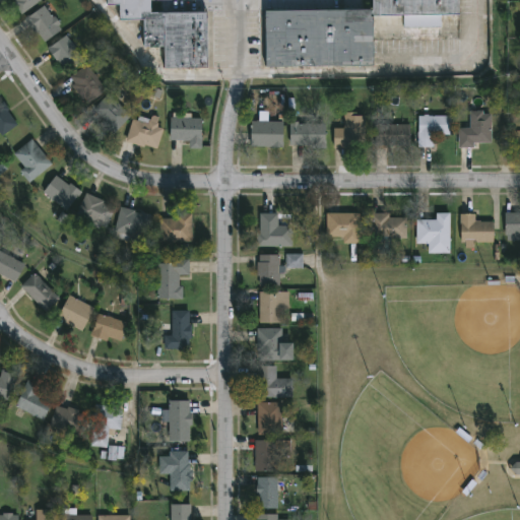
[(38,0),(22,13),(12,0),(38,0)]
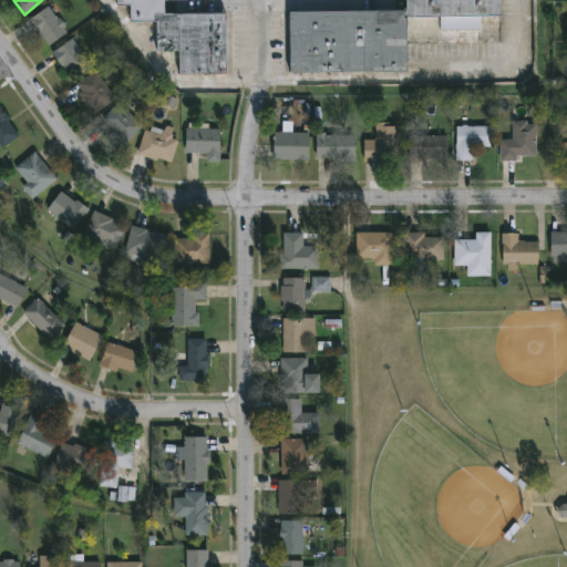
[(164,0),(165,12),(227,12),(227,72),(179,73),(179,50),(157,50),(157,20),(132,20),(132,3),(117,3),(117,0),(164,0)]
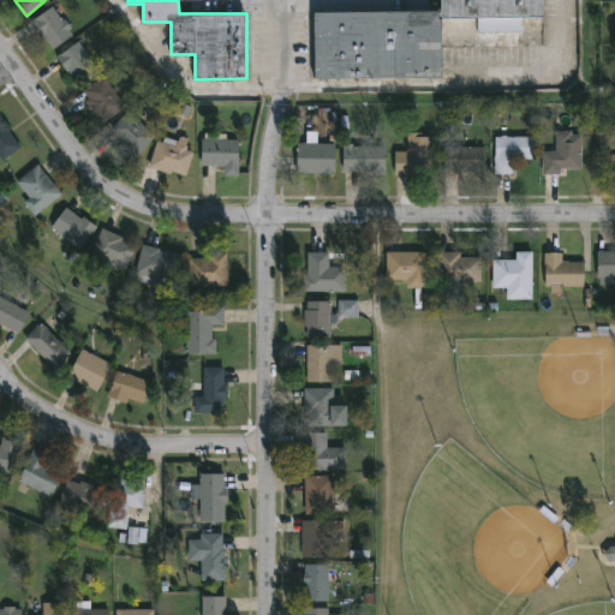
[(440,11),(439,0),(544,0),(545,47),(441,48),(440,11)]
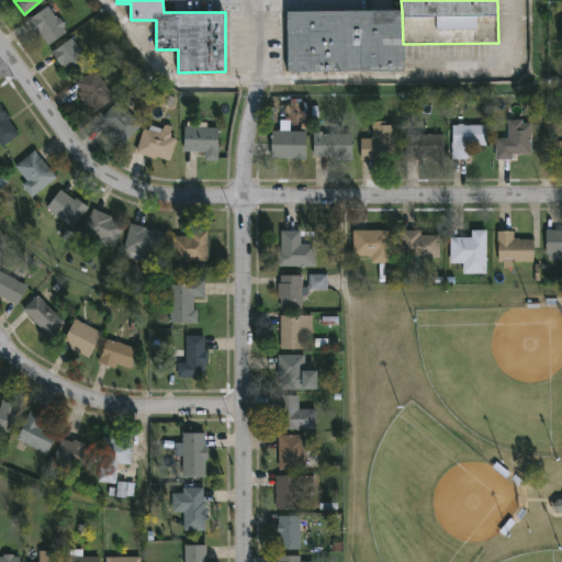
[(66,32),(45,46),(26,19),(48,4),(66,32)]
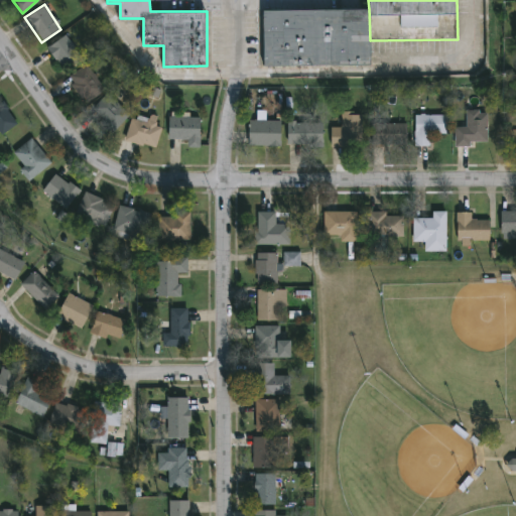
[(370,40),(370,65),(264,66),(263,10),(369,9),(370,40)]
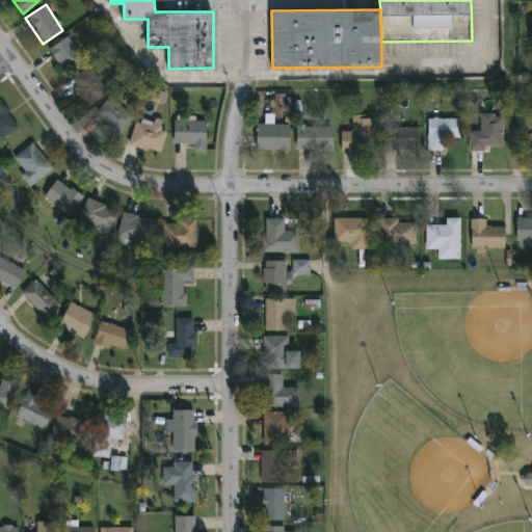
[(48,48),(68,36),(82,59),(62,72),(48,48)]
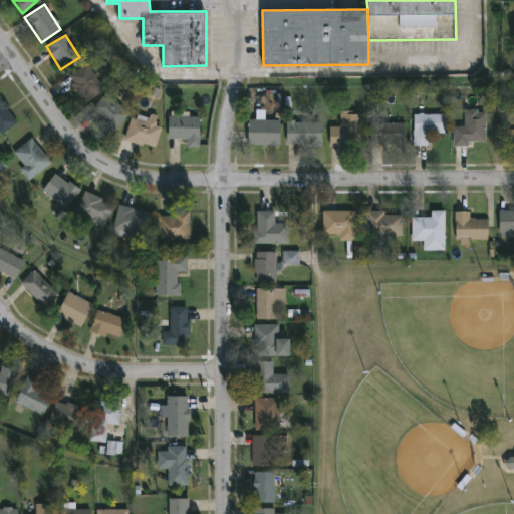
[(67,77),(84,64),(103,89),(86,102),(67,77)]
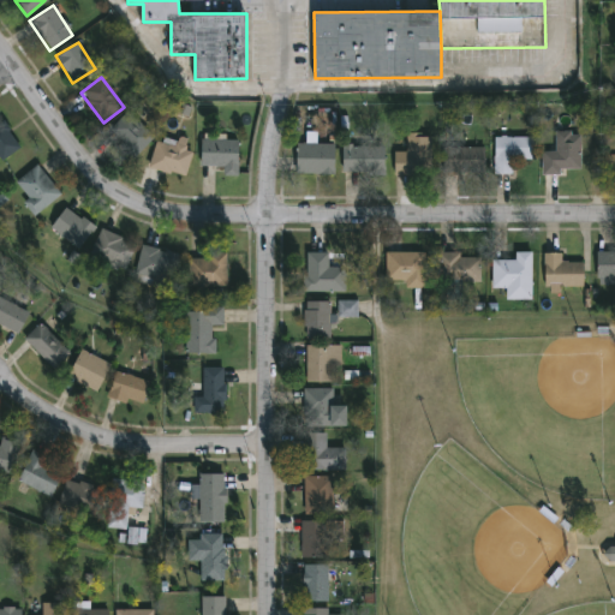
[(132,159),(106,133),(126,112),(153,137),(132,159)]
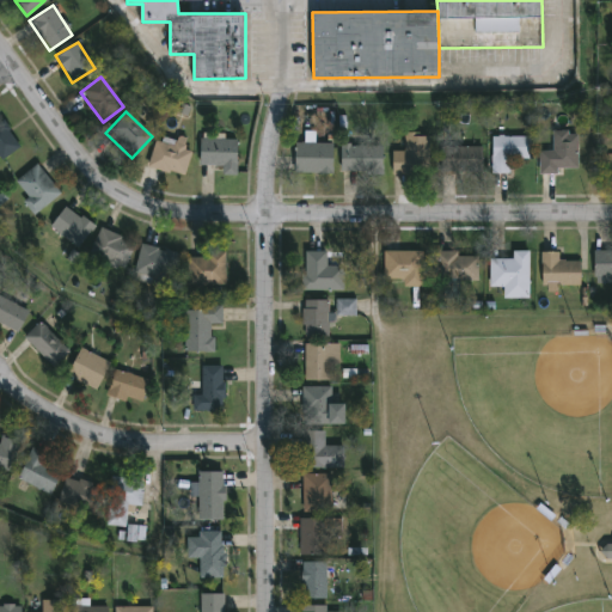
[(0,121),(19,146),(0,160),(0,121)]
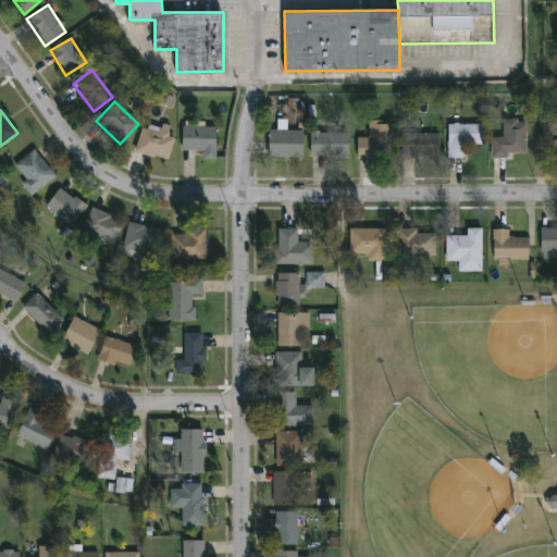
[(491,138),(503,138),(503,120),(524,120),(524,157),(491,157),(491,138)]
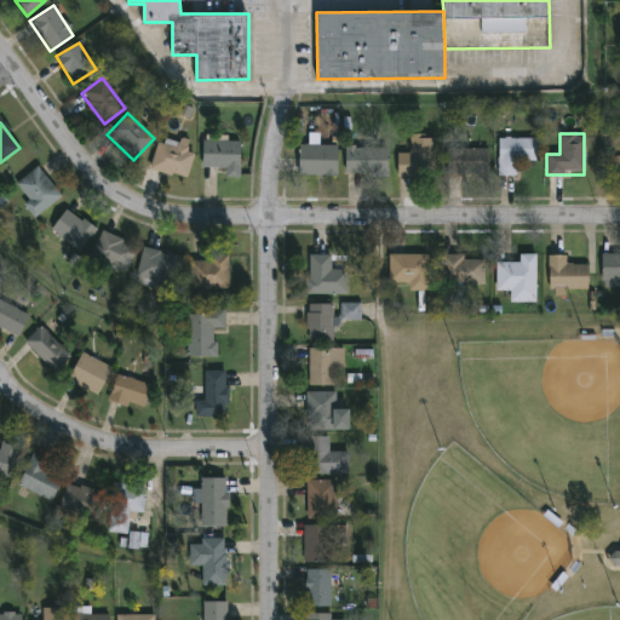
[(396,153),(409,153),(409,136),(434,136),(434,176),(396,176),(396,153)]
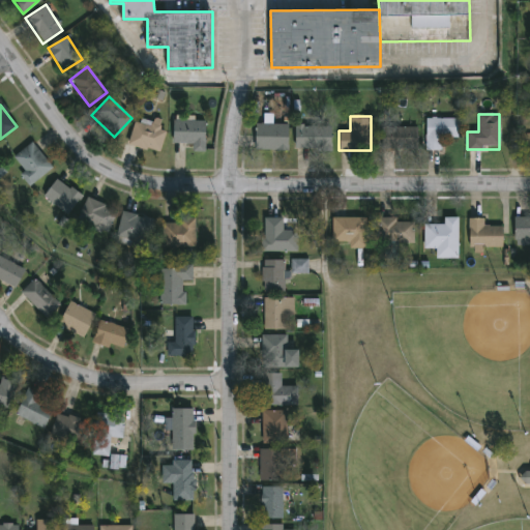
[(458,118),(458,138),(440,138),(440,150),(424,150),(424,118),(458,118)]
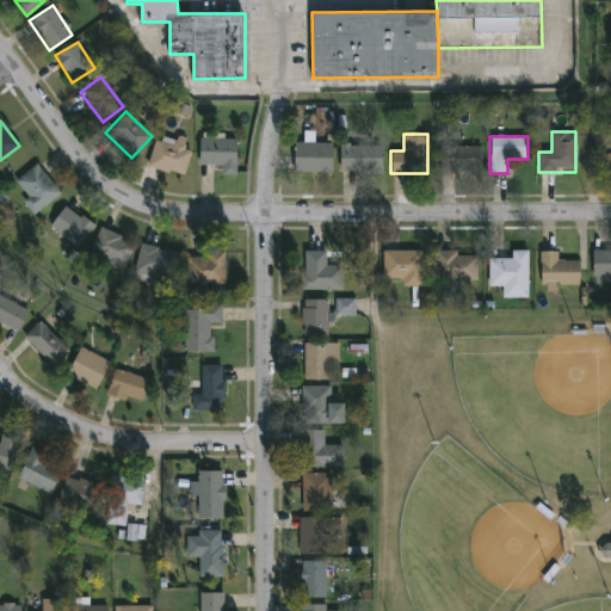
[(154,139),(181,144),(181,148),(190,150),(184,177),(147,167),(154,139)]
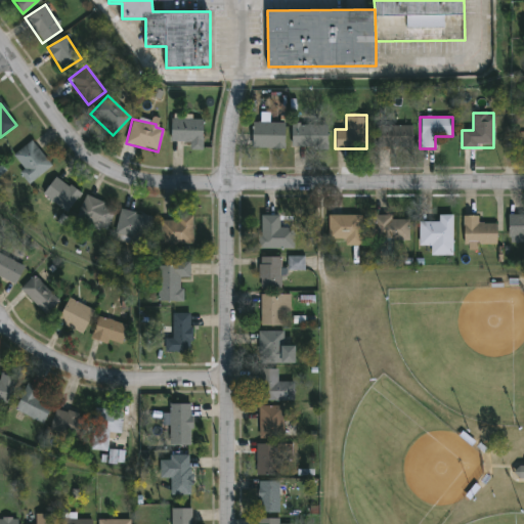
[(188,142),(171,142),(171,121),(203,121),(203,150),(188,150),(188,142)]
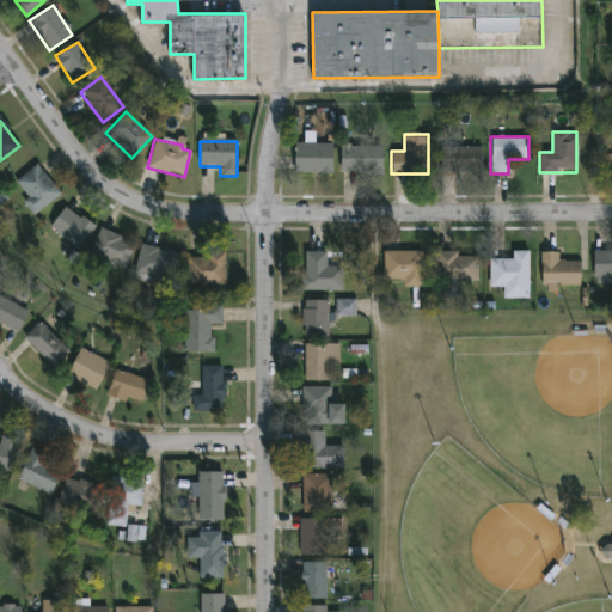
[(294,173),(294,144),(331,144),(331,173),(294,173)]
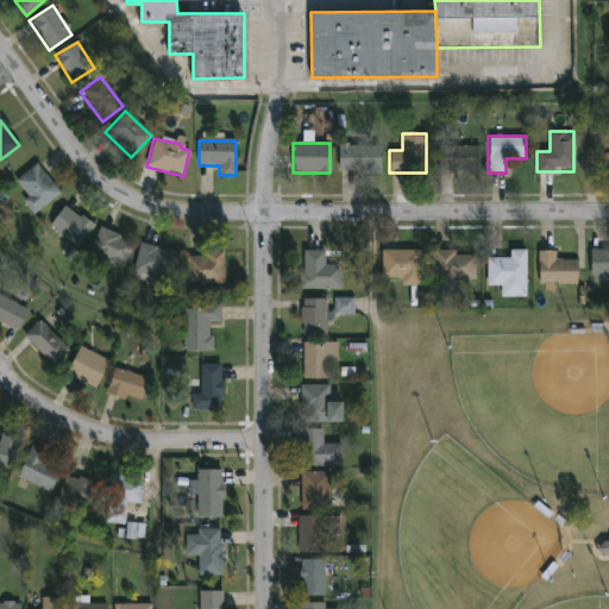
[(380,173),(338,173),(338,143),(380,143),(380,173)]
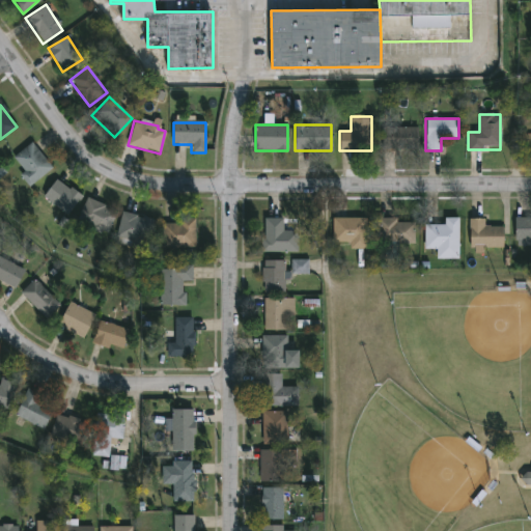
[(382,149),(382,127),(416,127),(416,149),(382,149)]
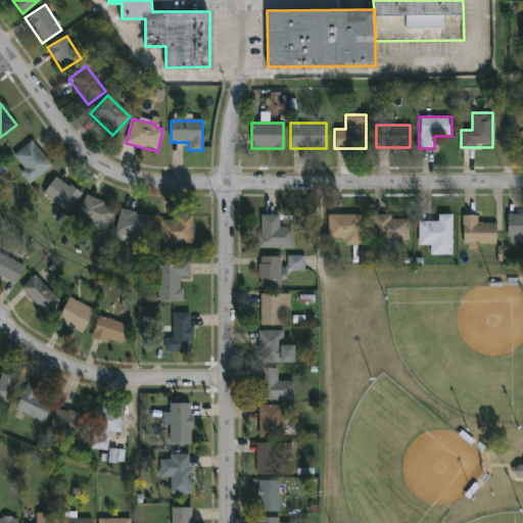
[(24,170),(12,154),(31,141),(50,167),(28,183),(19,173),(24,170)]
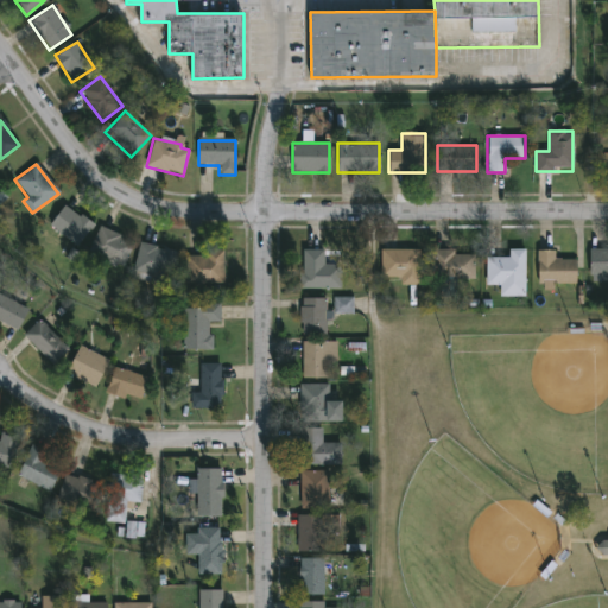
[(89,225),(75,245),(49,226),(64,206),(89,225)]
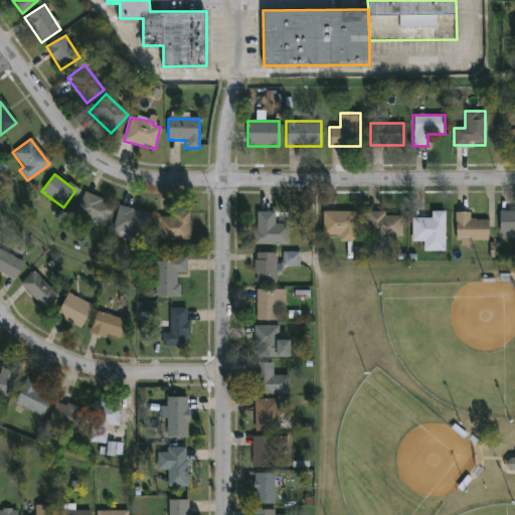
[(104,225),(74,214),(83,193),(113,204),(104,225)]
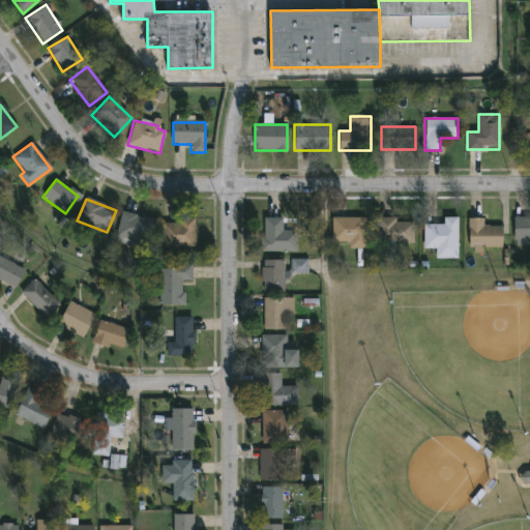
[(147,247),(116,242),(120,212),(152,217),(147,247)]
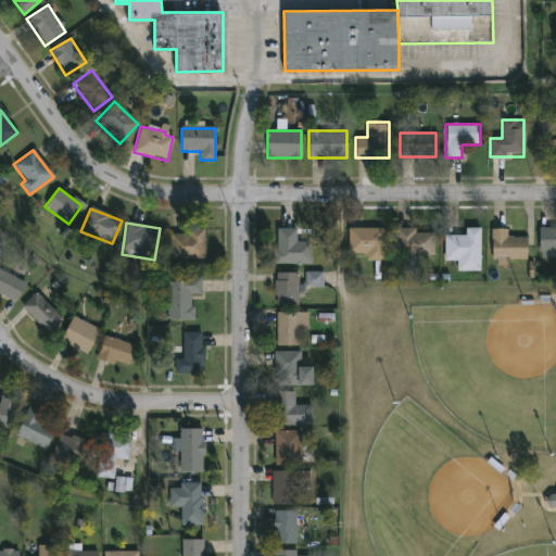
[(555,227),(555,254),(539,254),(539,227),(555,227)]
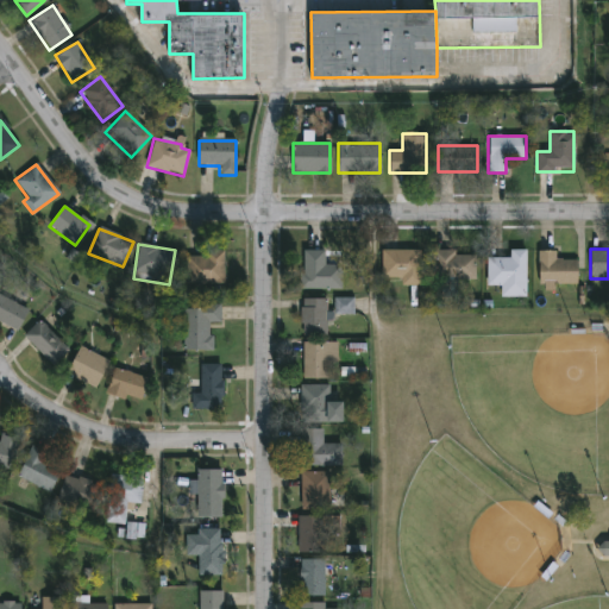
[(419,286),(401,286),(401,277),(381,277),(381,250),(419,250),(419,286)]
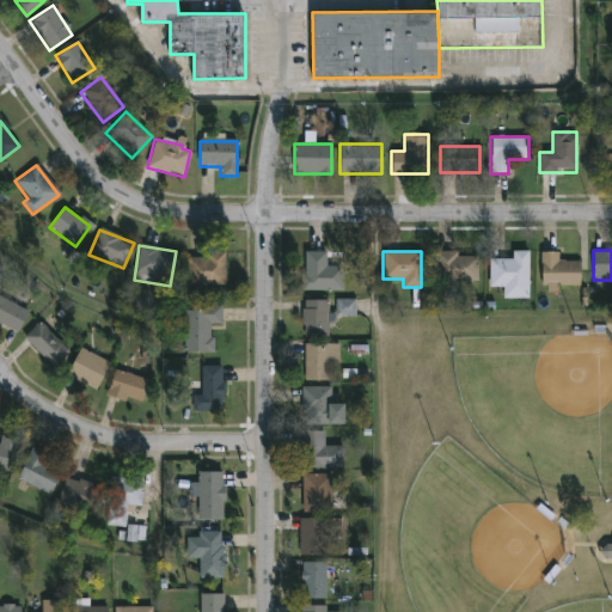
[(528,298),(502,298),(502,287),(489,287),(489,259),(512,259),(512,251),(528,251),(528,298)]
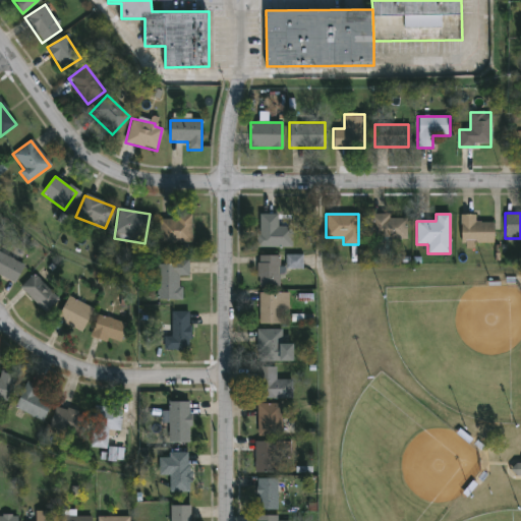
[(493,222),(494,244),(460,244),(460,214),(474,214),(474,222),(493,222)]
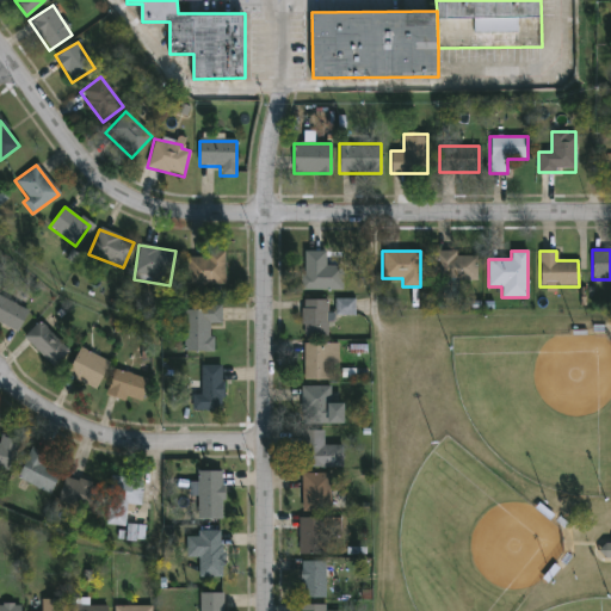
[(186,285),(186,257),(204,258),(204,252),(224,252),(223,285),(186,285)]
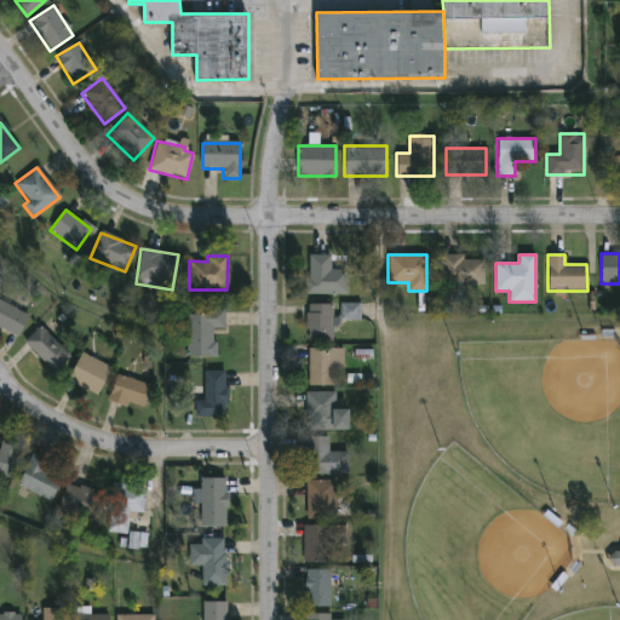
[(346,293),(306,293),(306,256),(329,256),(329,270),(346,270),(346,293)]
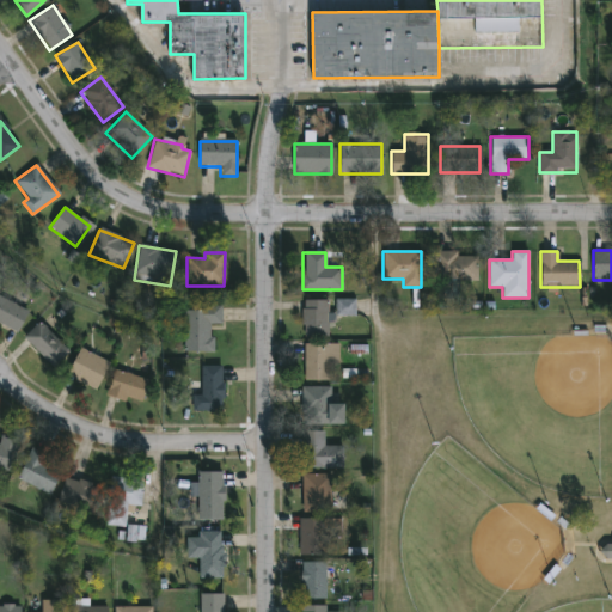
[(476,256),(476,280),(434,280),(434,252),(457,252),(457,256),(476,256)]
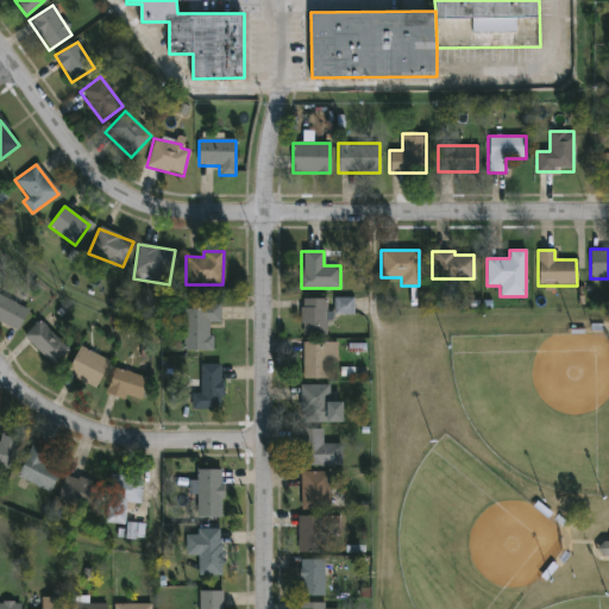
[(18,331),(0,321),(0,295),(29,309),(18,331)]
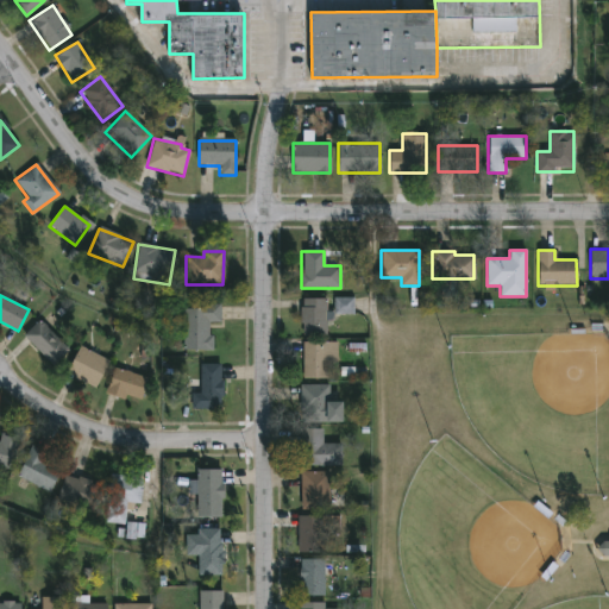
[(351,297),(352,312),(334,313),(333,299),(351,297)]
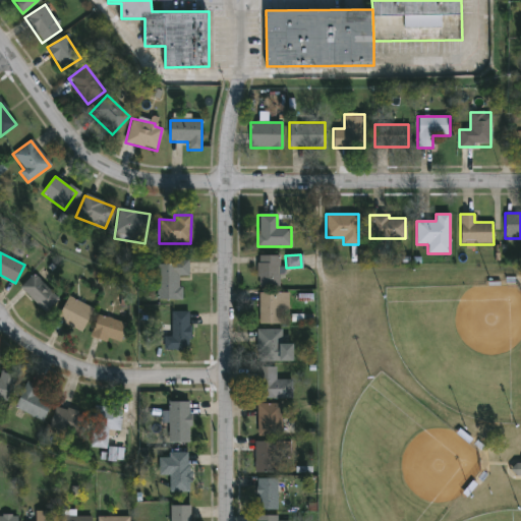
[(279,287),(256,287),(256,255),(279,255),(279,287)]
